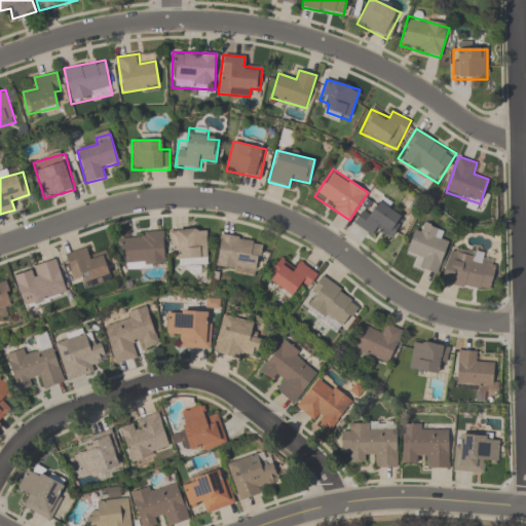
[(353,224),(372,236),(378,228),(392,238),(404,222),(396,217),(401,210),(381,197),(371,214),(364,209),(353,224)]
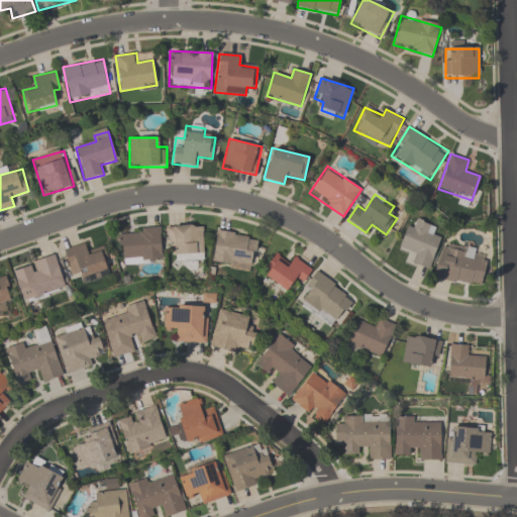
[(435,226),(418,220),(415,228),(407,225),(399,247),(413,252),(409,264),(430,270),(440,238),(432,235),(435,226)]
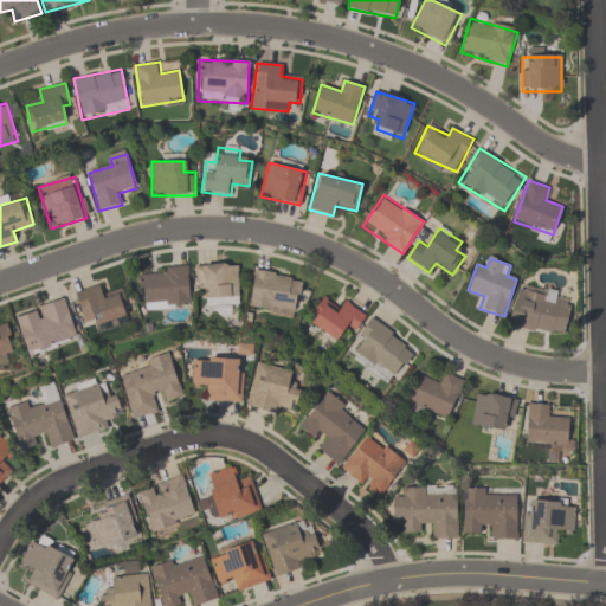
[(238,305),(238,265),(198,265),(198,305),(238,305)]
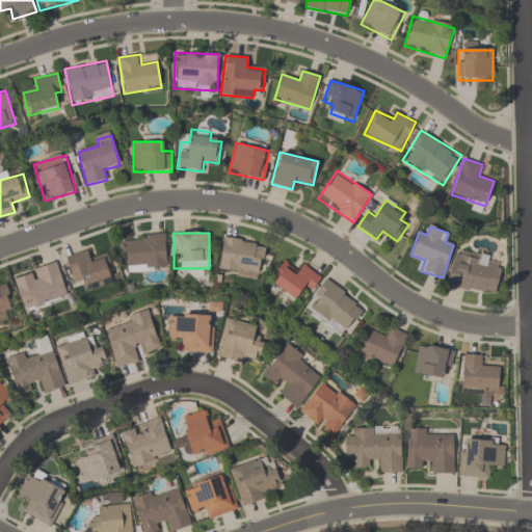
[(165,235),(123,237),(124,272),(167,270),(165,235)]
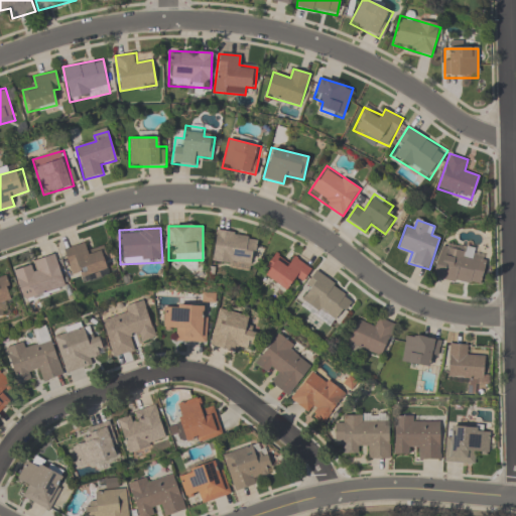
[(211,264),(250,271),(256,237),(217,230),(211,264)]
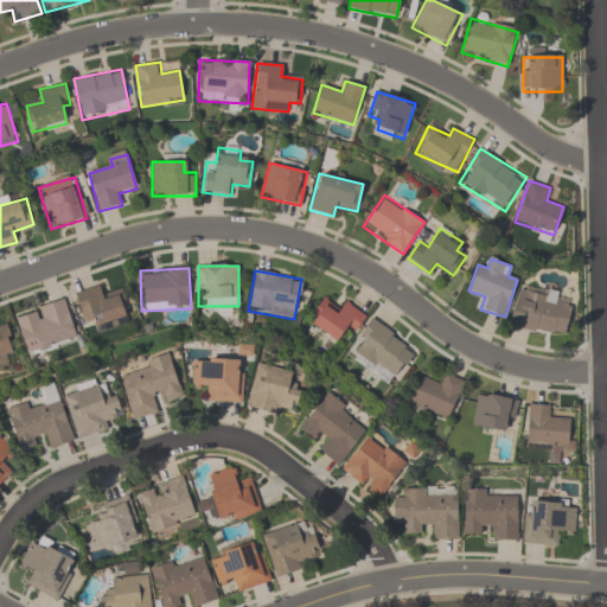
[(560,295),(519,286),(510,326),(564,339),(572,307),(558,304),(560,295)]
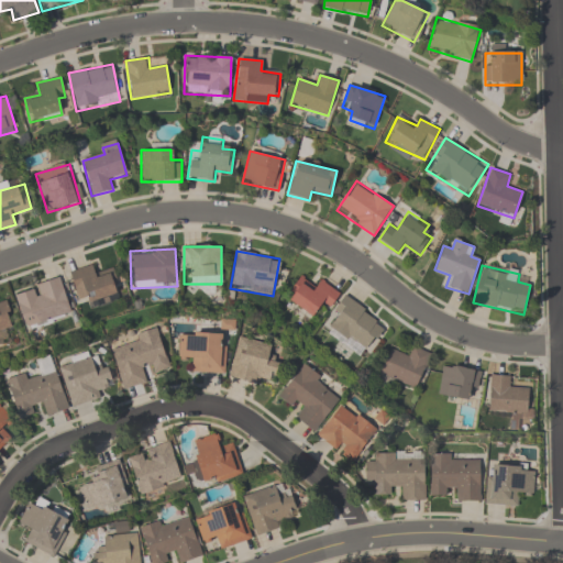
[(69,274),(79,308),(121,296),(113,271),(96,276),(94,267),(69,274)]
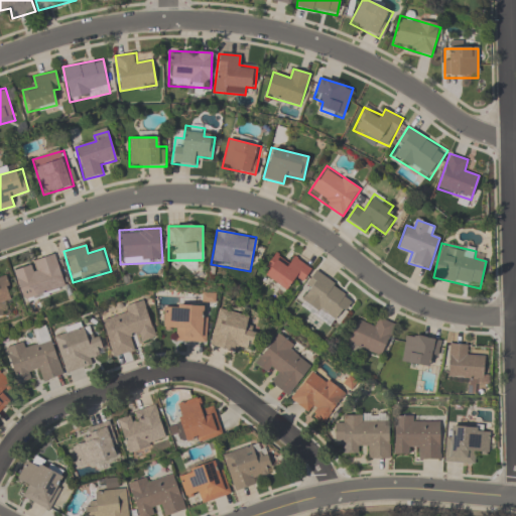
[(312,269),(294,256),(289,264),(275,254),(261,273),(286,291),(293,281),(299,286),(312,269)]
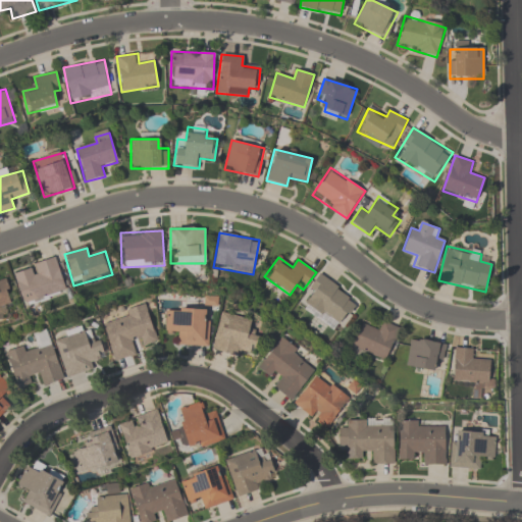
[(13,272),(23,306),(66,294),(56,259),(13,272)]
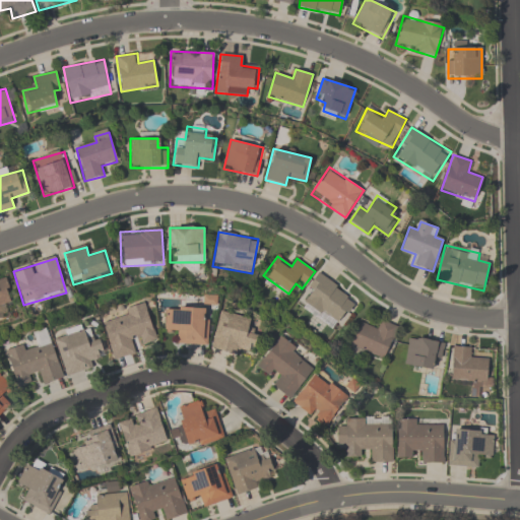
[(338,327),(356,298),(318,273),(300,303),(338,327)]
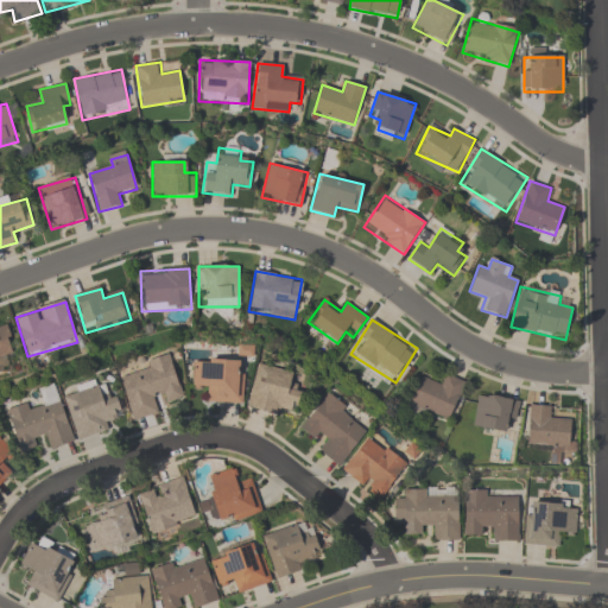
[(6,323),(0,323),(0,361),(16,356),(6,323)]
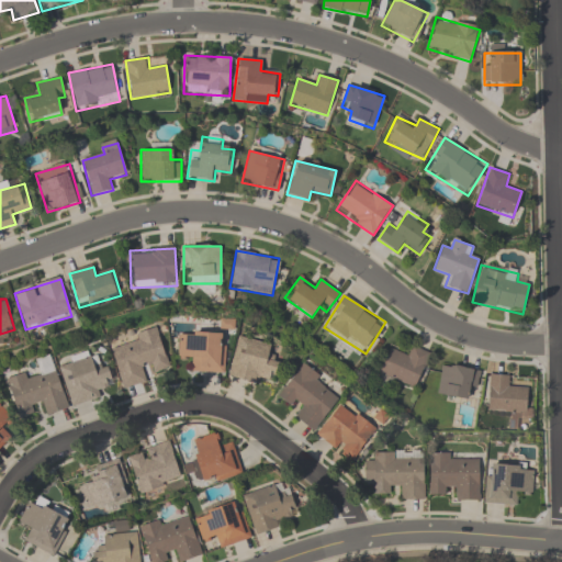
[(159,330),(110,344),(122,389),(149,381),(148,373),(169,368),(159,330)]
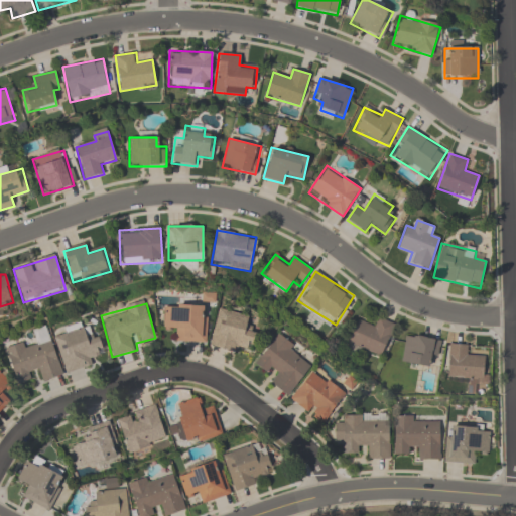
[(163,331),(174,331),(174,342),(207,343),(208,305),(163,304),(163,331)]
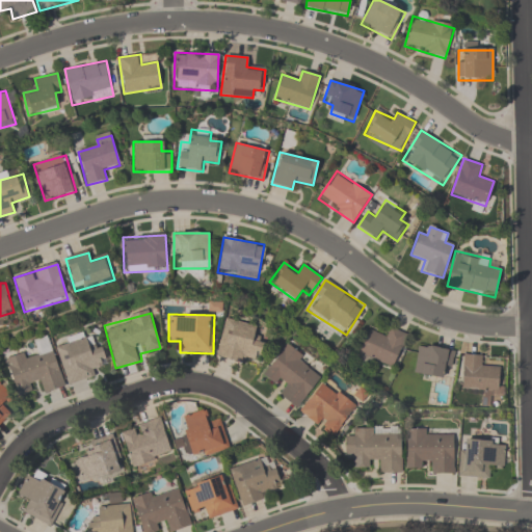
[(217,356),(260,366),(268,329),(225,319),(217,356)]
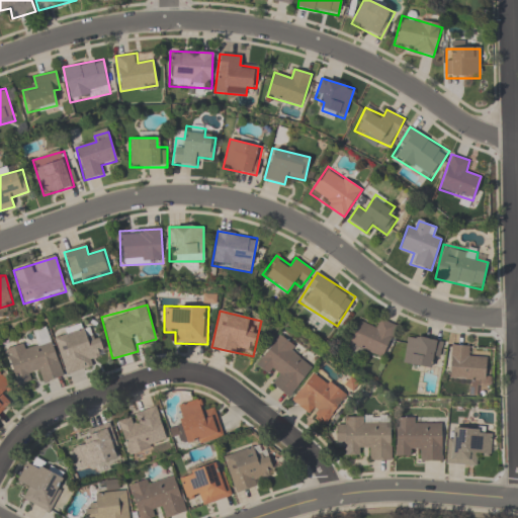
[(382,359),(397,326),(376,317),(372,327),(358,321),(349,345),(382,359)]
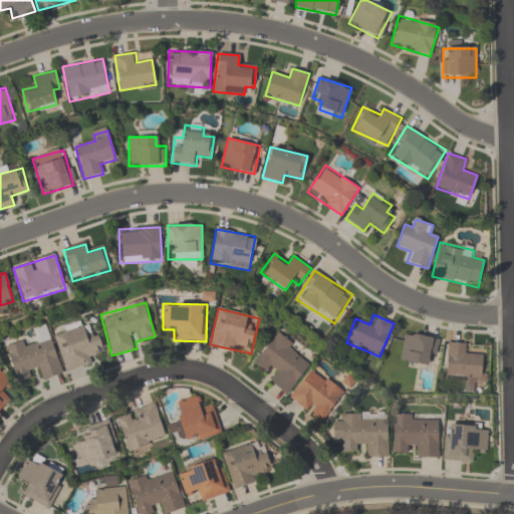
[(65,372),(96,362),(93,352),(103,349),(96,330),(87,333),(83,323),(53,332),(65,372)]
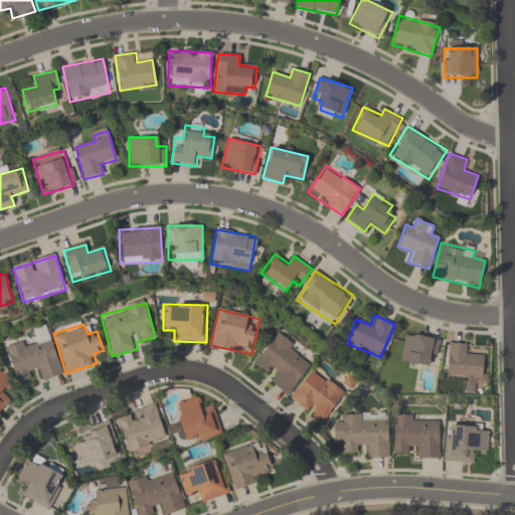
[(15,381),(40,374),(41,381),(61,375),(48,327),(33,331),(36,340),(6,349),(15,381)]
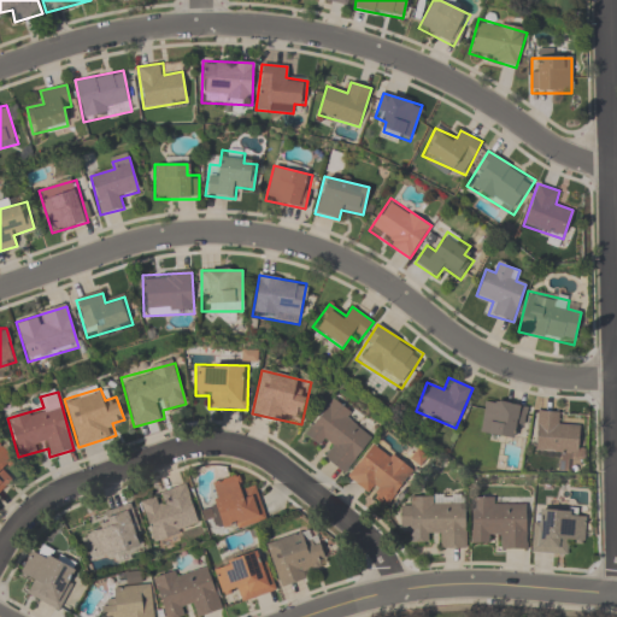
[(346,475),(376,433),(329,400),(306,433),(329,450),(322,459),(346,475)]
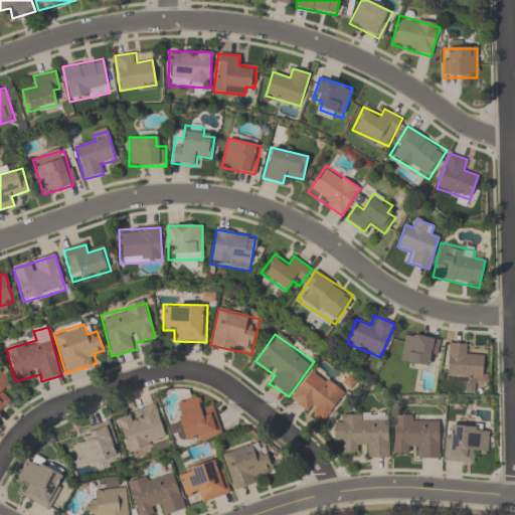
[(400,362),(425,365),(426,357),(438,359),(440,338),(404,334),(400,362)]
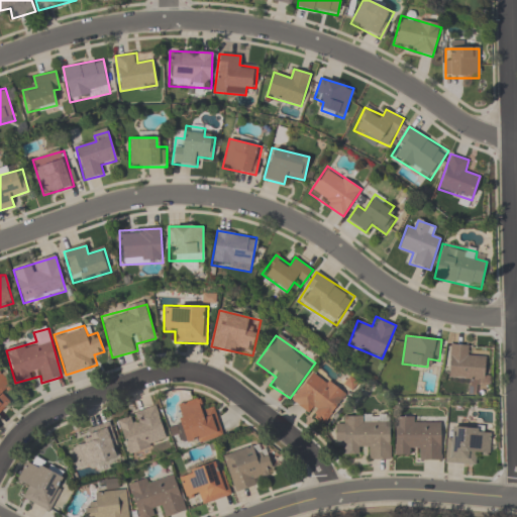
[(448,380),(469,380),(469,394),(477,395),(477,385),(485,385),(486,357),(469,356),(469,345),(449,344),(448,380)]
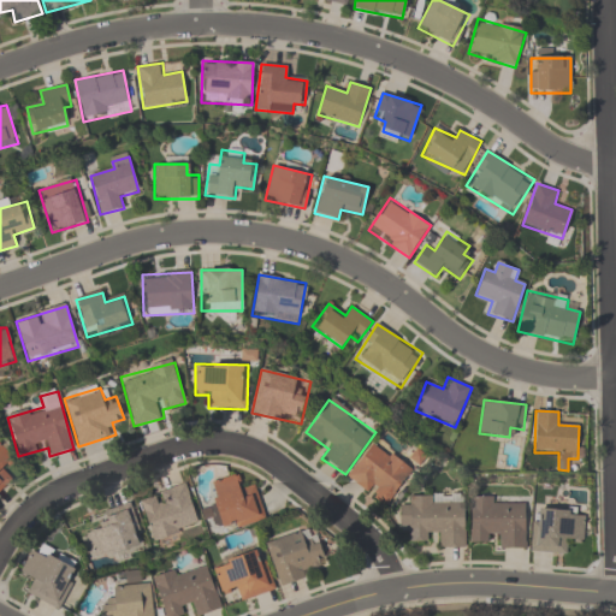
[(347,479),(388,509),(414,472),(374,442),(347,479)]
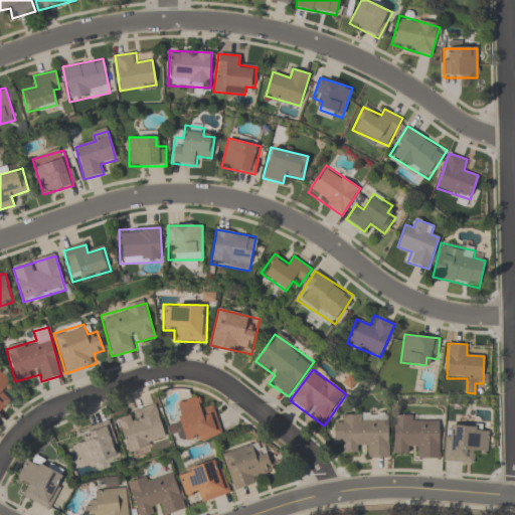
[(0,411),(11,401),(3,392),(11,383),(0,372),(0,411)]
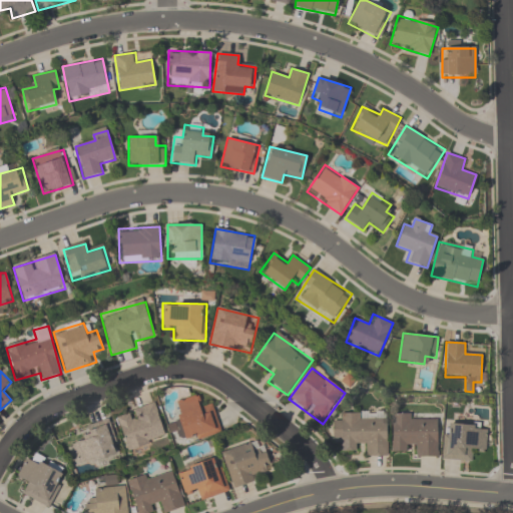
[(200,405),(197,395),(173,402),(185,443),(221,433),(212,402),(200,405)]
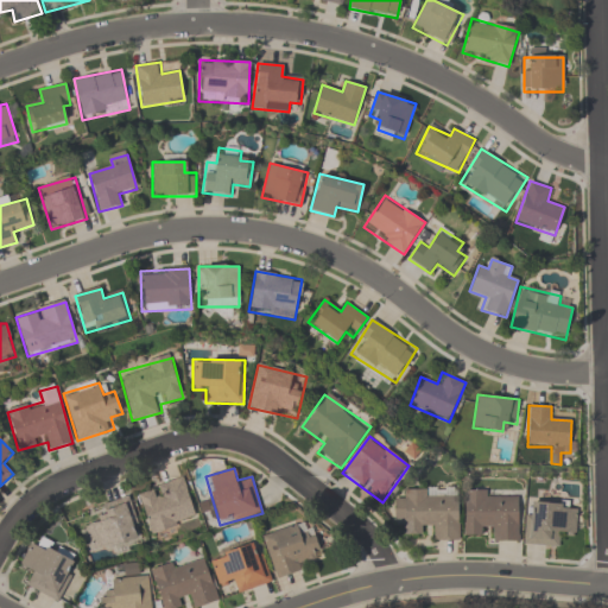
[(185,477),(137,492),(150,534),(197,520),(185,477)]
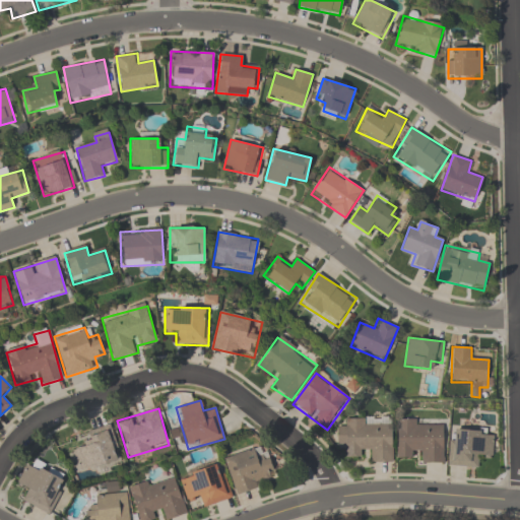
[(444,428),(420,428),(420,418),(397,418),(397,456),(421,456),(421,464),(444,464),(444,428)]
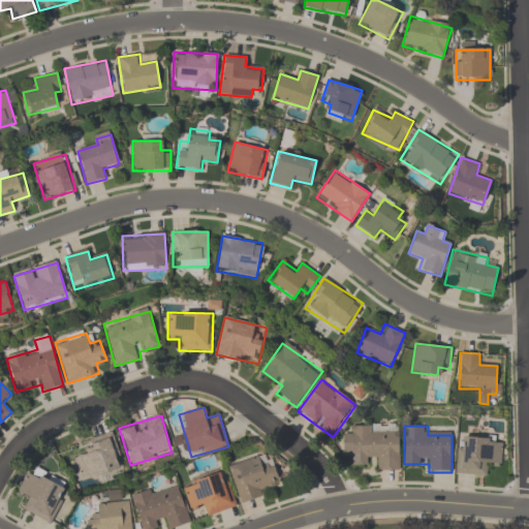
[(457,474),(487,476),(488,466),(501,467),(502,439),(481,438),(483,427),(469,427),(468,438),(459,437),(457,474)]
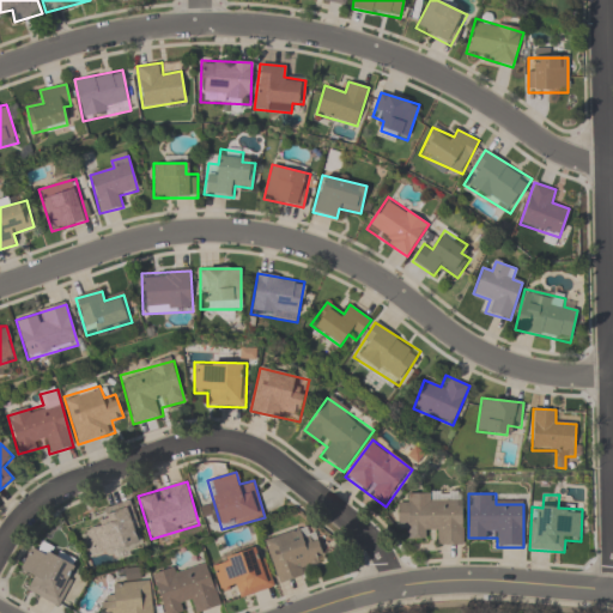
[(463,546),(462,496),(407,497),(408,505),(398,505),(398,528),(408,528),(408,538),(436,538),(437,547),(463,546)]
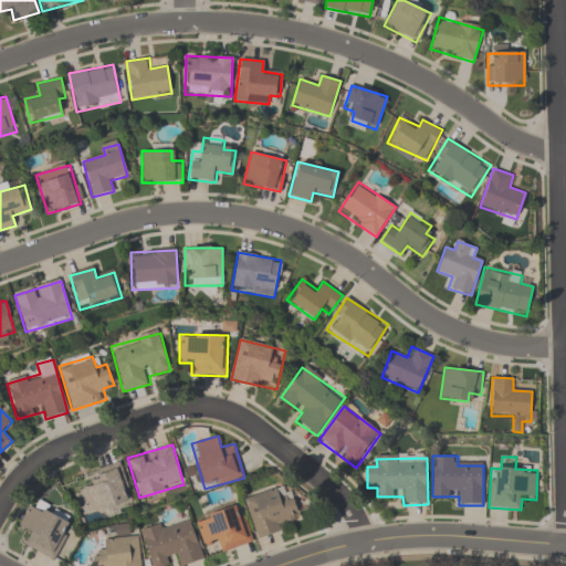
[(119,464),(93,473),(97,485),(76,492),(86,519),(133,503),(119,464)]
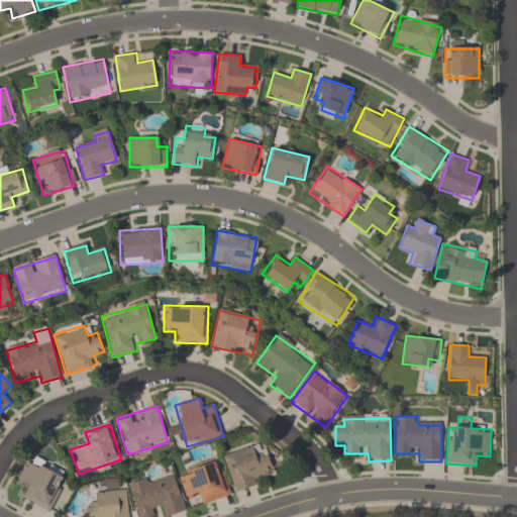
[(275,480),(267,452),(257,455),(255,446),(223,455),(233,491),(275,480)]
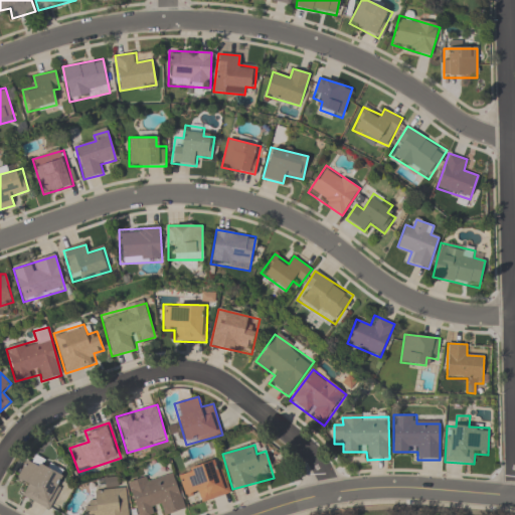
[(22,499),(52,510),(65,471),(26,457),(17,481),(27,485),(22,499)]
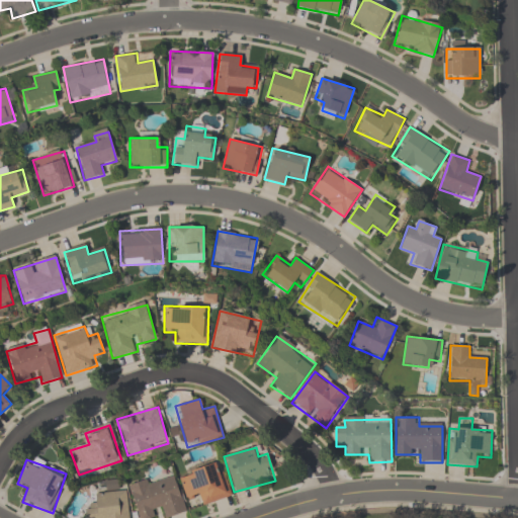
[(232,497),(221,461),(178,475),(186,501),(198,498),(200,506),(232,497)]
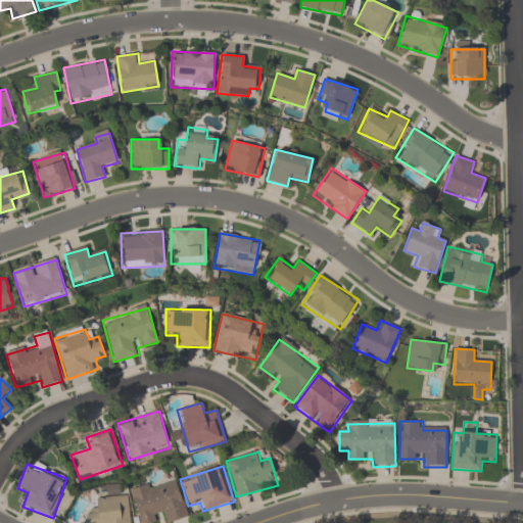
[(138,522),(170,522),(188,518),(177,478),(130,492),(138,522)]
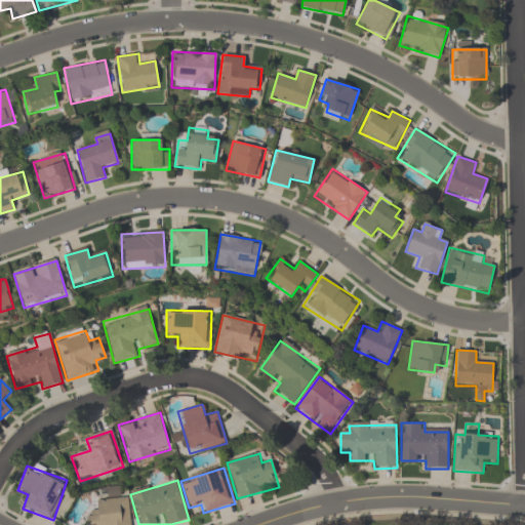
[(130,524),(127,497),(96,500),(97,512),(86,513),(87,524),(130,524)]
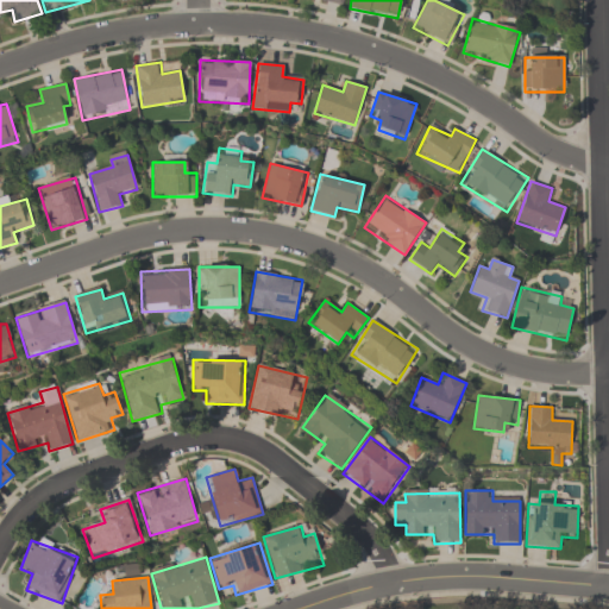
All buildings are outlined.
